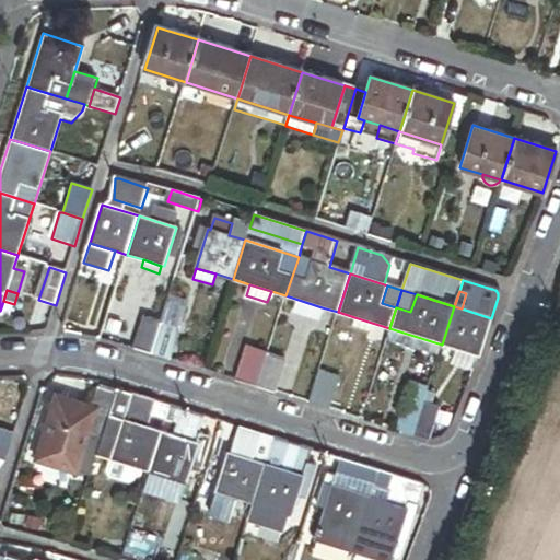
[(322,307),(295,299),(292,312),(317,321),(322,307)]
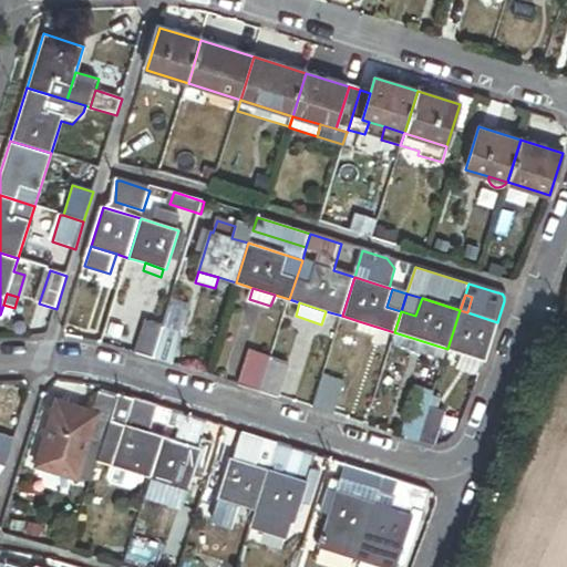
[(171,308),(154,360),(173,366),(188,313),(171,308)]
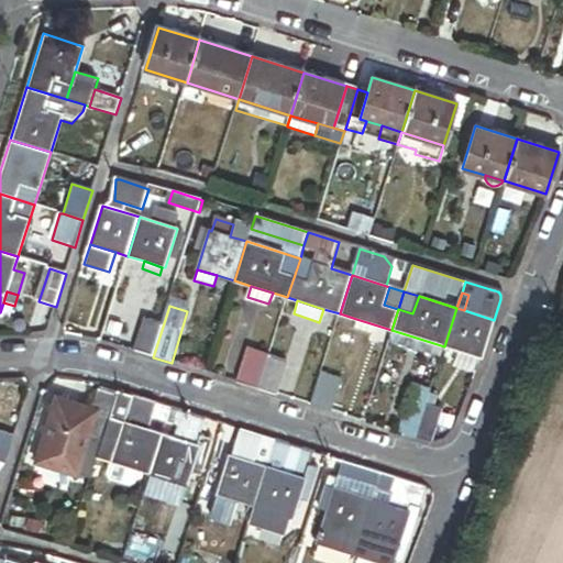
[(456,308),(444,346),(462,352),(482,359),(494,320),(464,310),(456,308)]
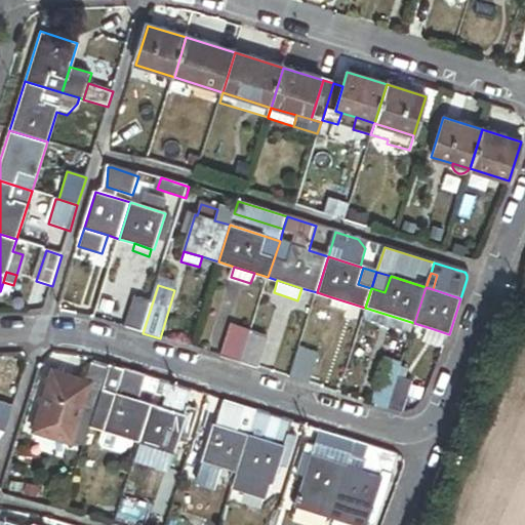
[(332,297),(329,307),(346,312),(349,303),(332,297)]
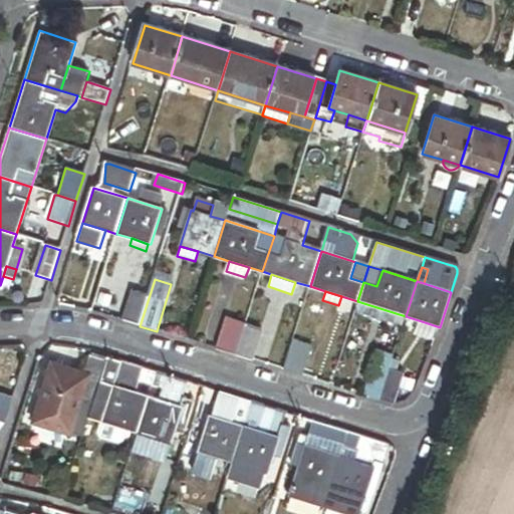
[(406,316),(357,301),(354,312),(403,327),(406,316)]
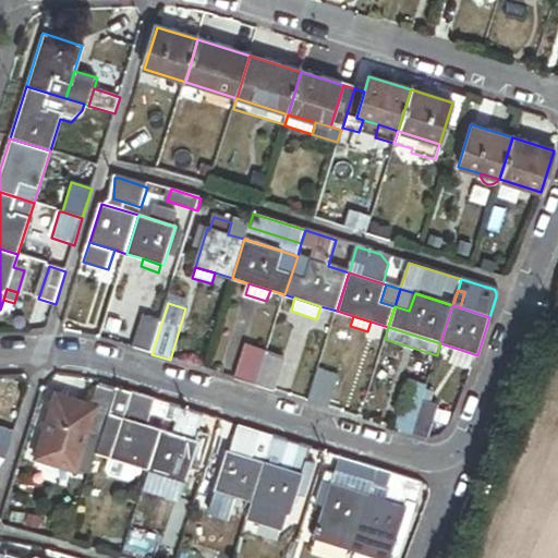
[(245,346),(235,379),(256,386),(267,352),(245,346)]
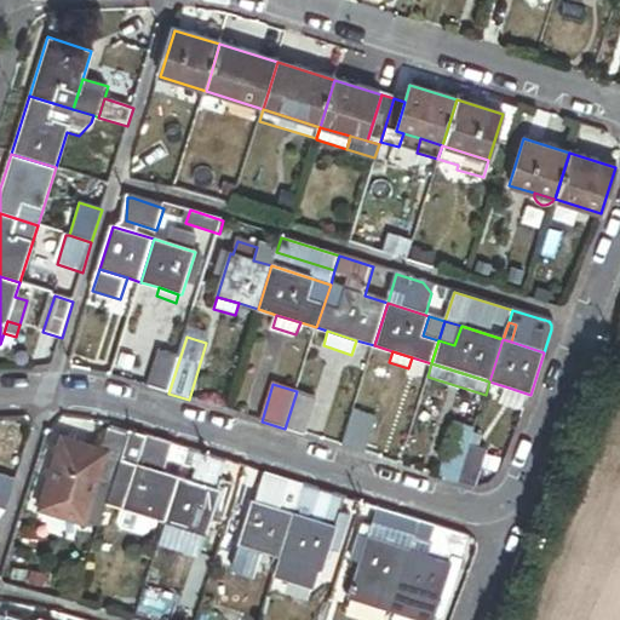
[(509,388),(505,399),(526,406),(530,395),(509,388)]
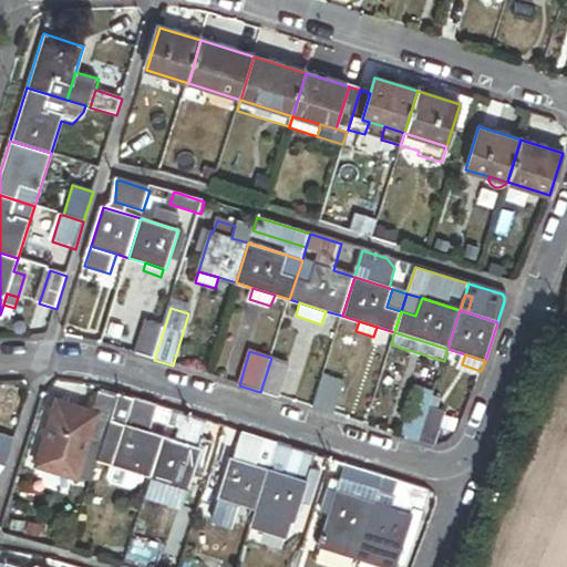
[(289,363),(271,358),(260,392),(278,398),(289,363)]
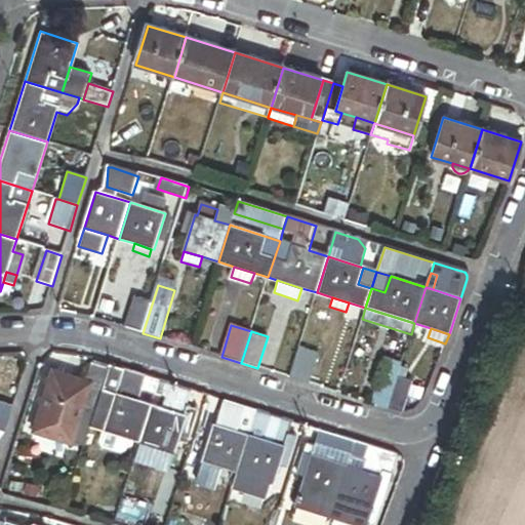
[(319,355),(298,349),(290,378),(310,385),(319,355)]
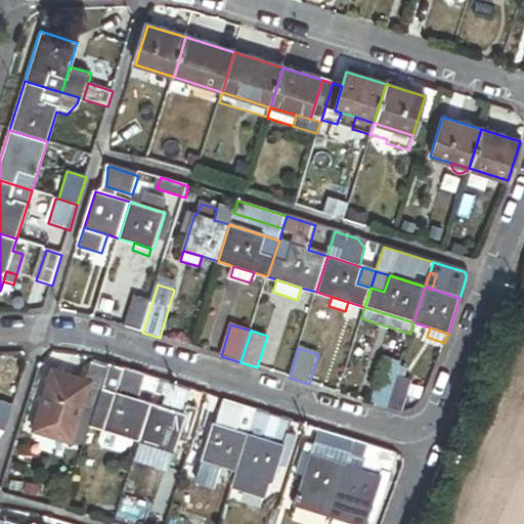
[(397,377),(401,363),(386,359),(373,404),(388,408),(397,377)]
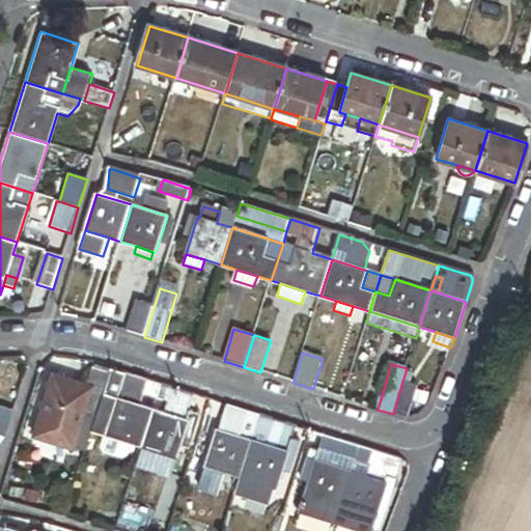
[(86,409),(100,414),(112,374),(96,369),(90,388),(87,397),(79,394),(76,406),(86,409)]
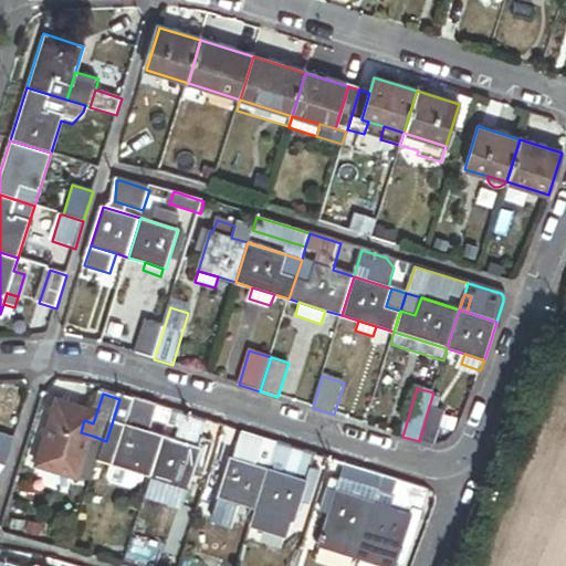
[(153,432),(161,406),(121,394),(119,399),(106,441),(100,459),(114,463),(108,479),(111,482),(134,490),(137,488),(142,472),(153,475),(166,437),(153,432)]
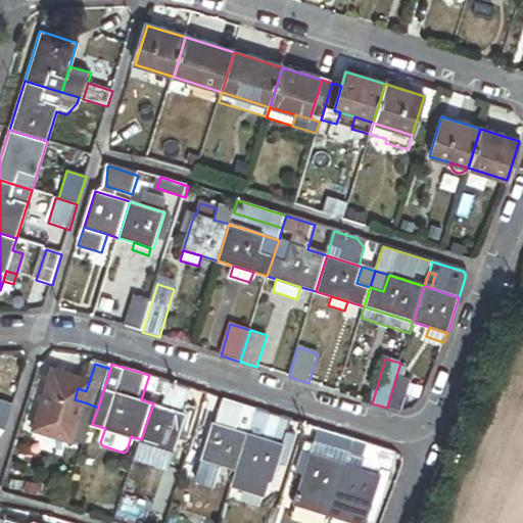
[(75,399),(78,388),(81,380),(56,372),(50,391),(75,399)]
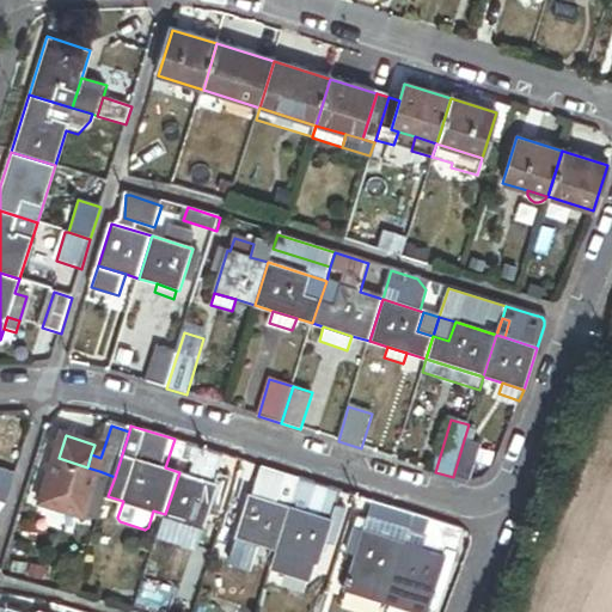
[(482,445),(464,440),(453,477),(471,483),(482,445)]
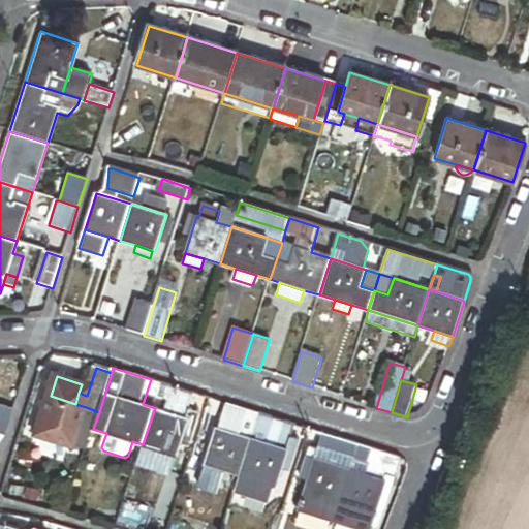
[(87,396),(90,386),(82,384),(79,393),(87,396)]
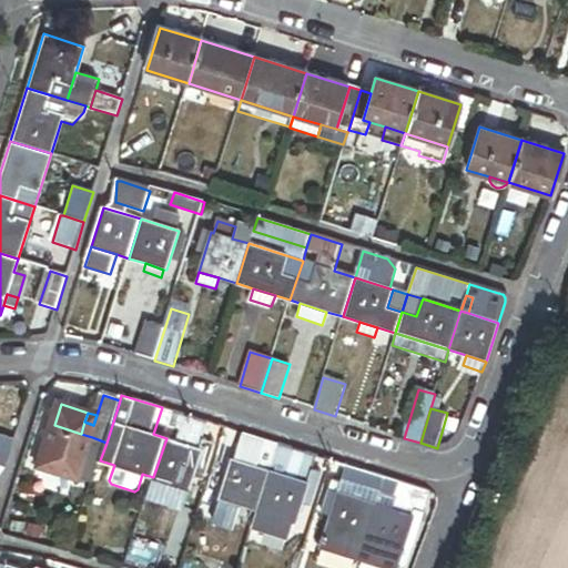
[(209,423),(191,417),(182,444),(201,449),(203,439),(209,423)]
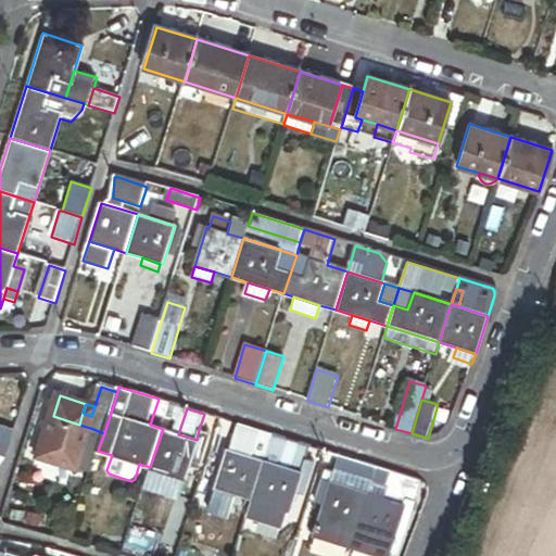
[(40,455),(77,467),(90,428),(79,425),(53,416),(40,455)]
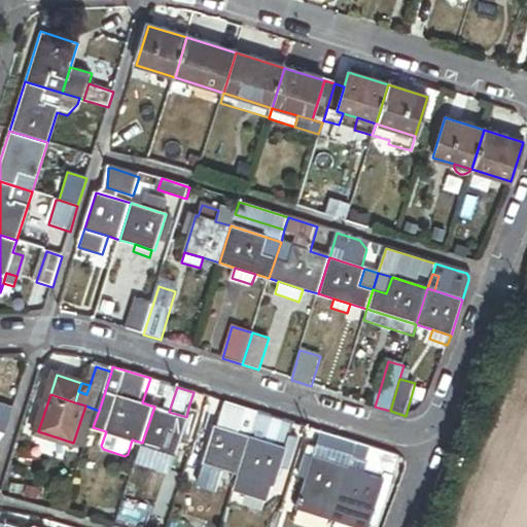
[(259,413),(227,402),(219,427),(237,432),(241,418),(256,422),(259,413)]
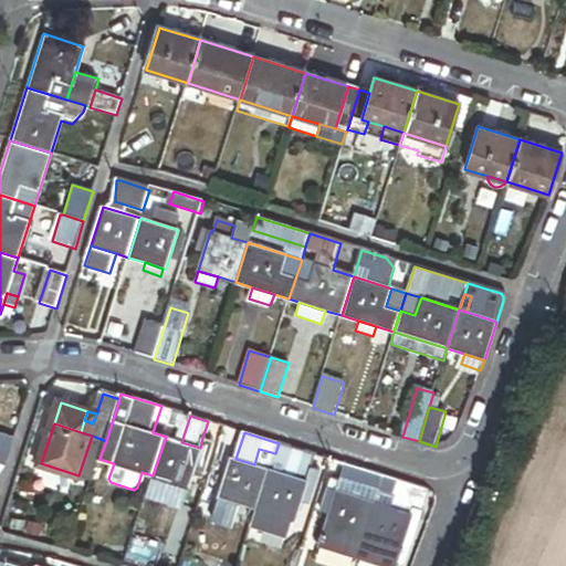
[(93,480),(100,459),(106,441),(92,436),(79,475),(93,480)]
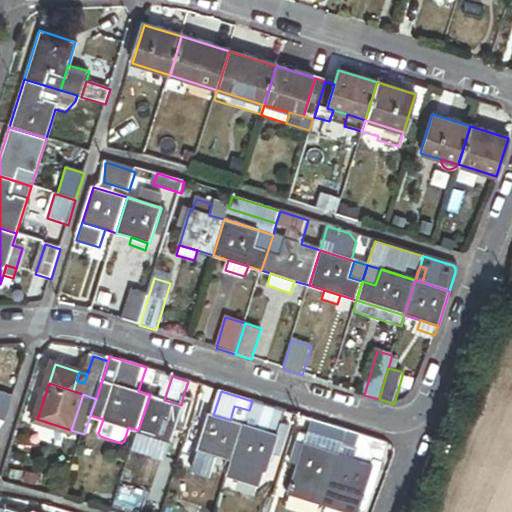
[(164,400),(150,395),(138,430),(172,441),(175,430),(183,406),(181,405),(164,400)]
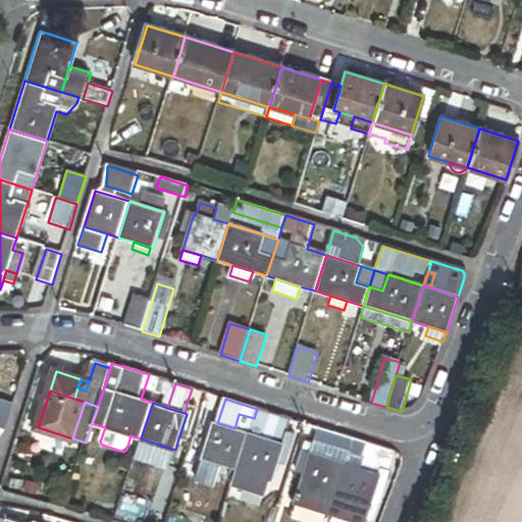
[(187,414),(178,438),(185,440),(196,407),(187,404),(185,413),(187,414)]
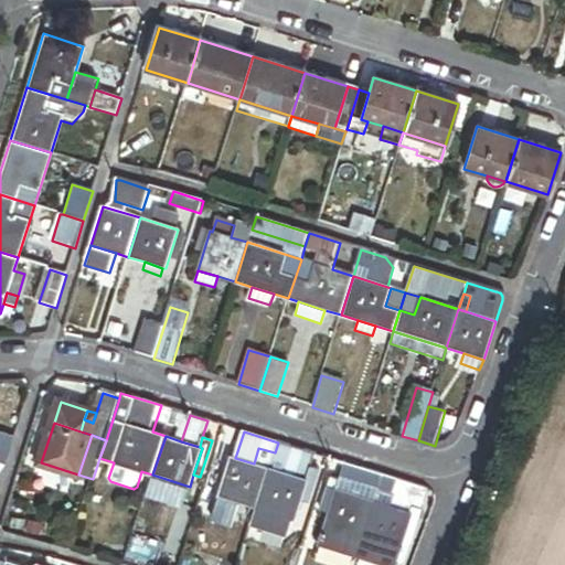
[(316,455),(291,447),(284,472),(308,480),(311,468),(316,455)]
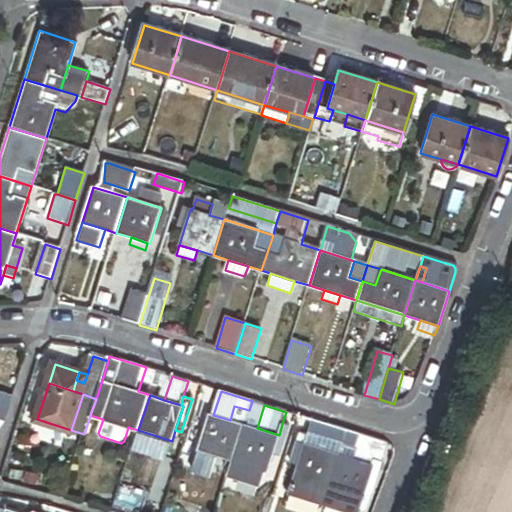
[(230,420),(213,415),(210,414),(209,419),(206,429),(199,450),(234,460),(245,424),(230,420)]
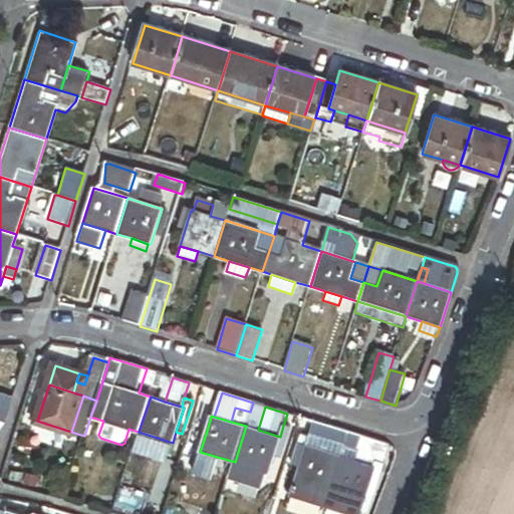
[(201,429),(207,431),(210,421),(204,419),(201,429)]
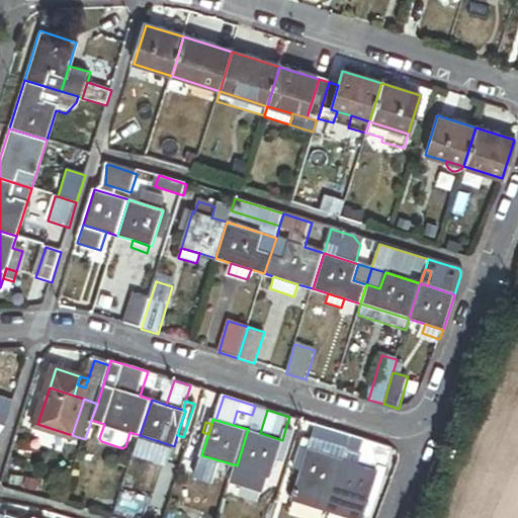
[(342,433),(317,425),(312,442),(310,449),(334,456),(342,433)]
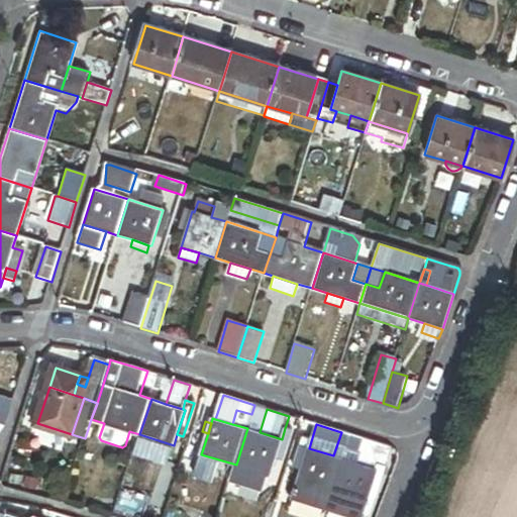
[(260,432),(247,428),(236,464),(271,476),(276,458),(282,439),(260,432)]
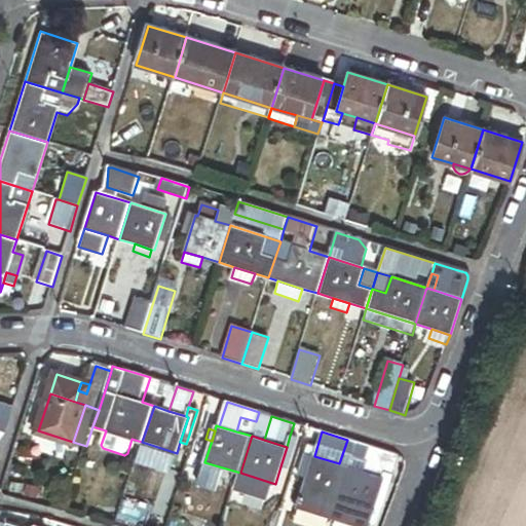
[(287,447),(280,466),(287,468),(296,438),(290,436),(287,447)]
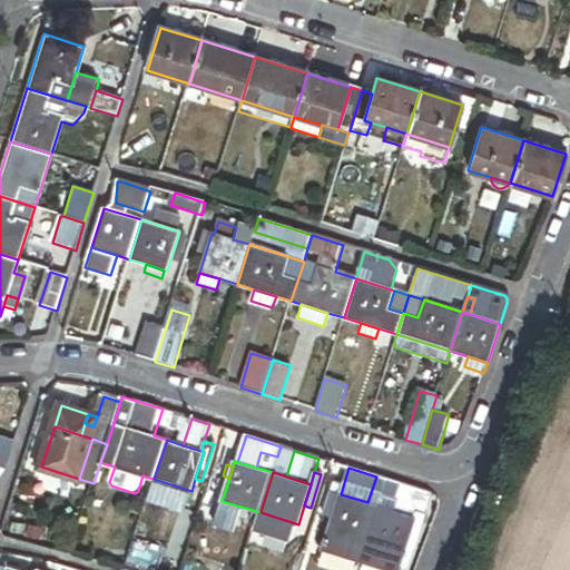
[(425,492),(387,480),(379,507),(416,519),(425,492)]
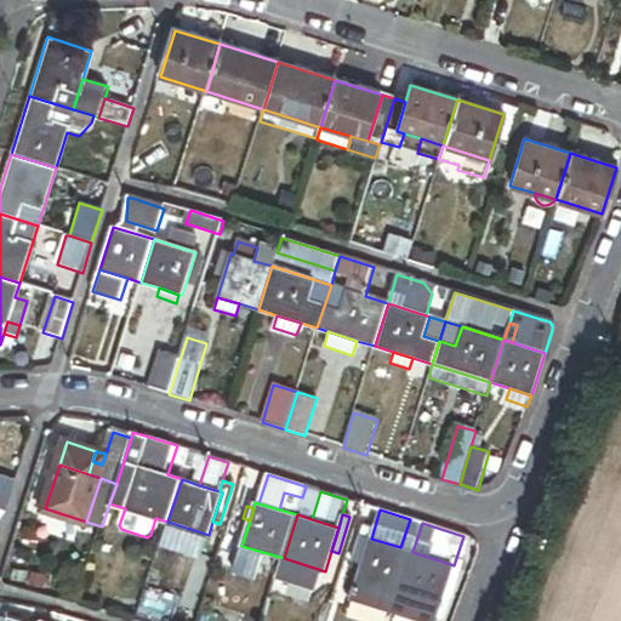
[(371,539),(374,530),(364,528),(355,554),(365,558),(371,539)]
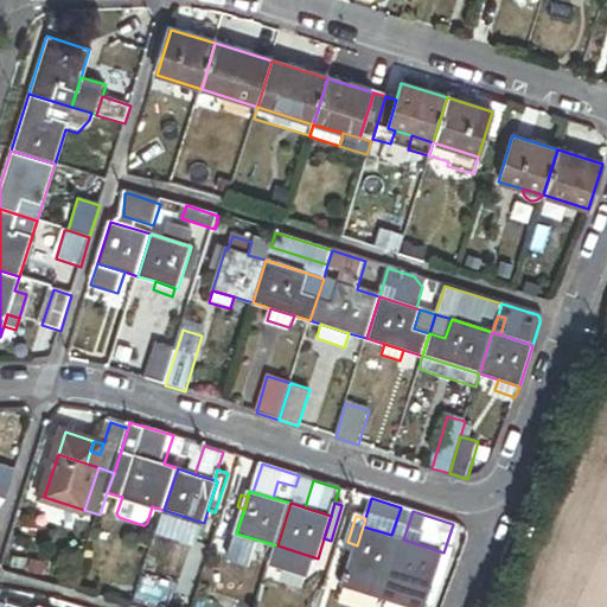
[(455,524),(453,524),(443,553),(435,581),(442,585),(460,528),(460,526),(459,525),(458,525),(455,524)]
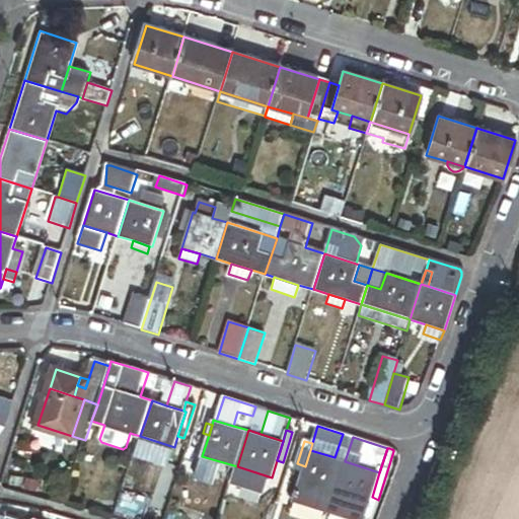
[(345,461),(335,457),(310,450),(305,466),(294,501),(328,512),(345,461)]
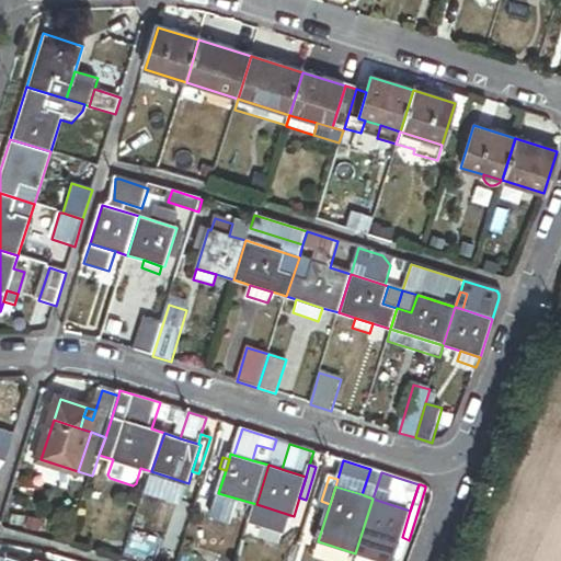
[(410,511),(373,499),(355,553),(379,560),(393,560),(402,537),(410,511)]
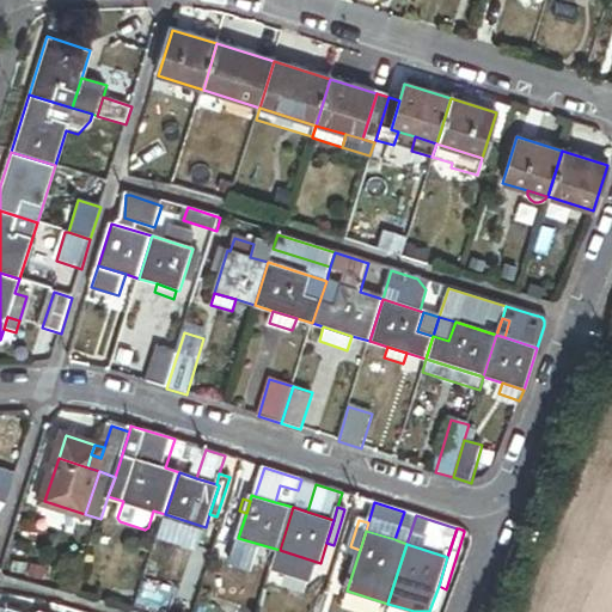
[(236,552),(218,548),(215,556),(232,562),(236,552)]
